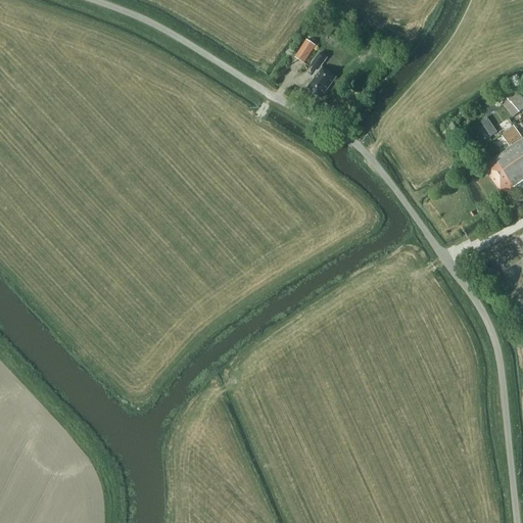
[(303,64),(316,46),(306,40),(294,58),(303,64)]
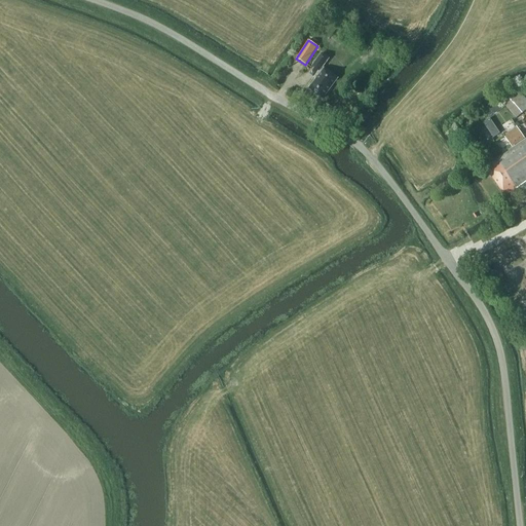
[(379,44),(374,51),(379,57),(384,49),(379,44)]
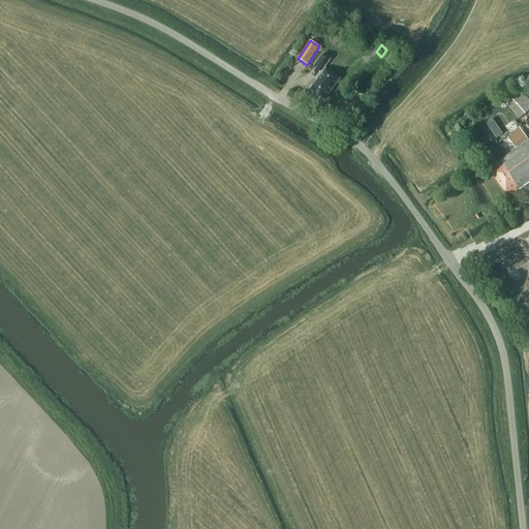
[(323,54),(313,67),(321,73),(322,72),(310,90),(324,101),(340,80),(327,68),(325,69),(324,68),(332,60),(323,54)]
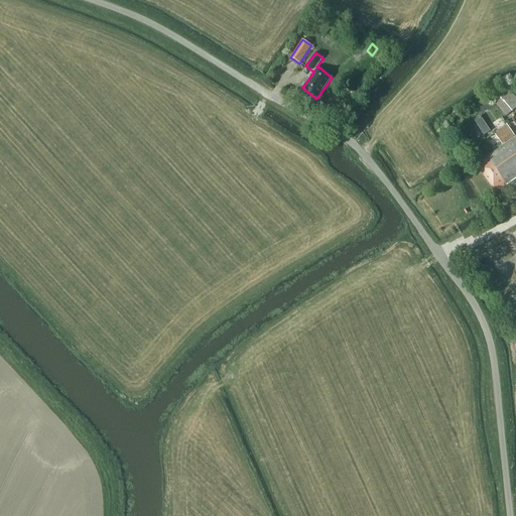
[(376,62),(369,57),(357,72),(364,78),(376,62)]
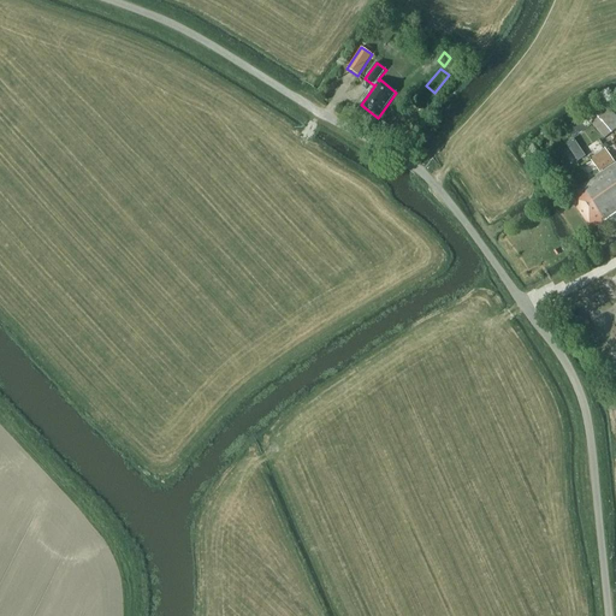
[(615,116),(614,114),(608,106),(588,122),(604,140),(615,129),(615,116)]
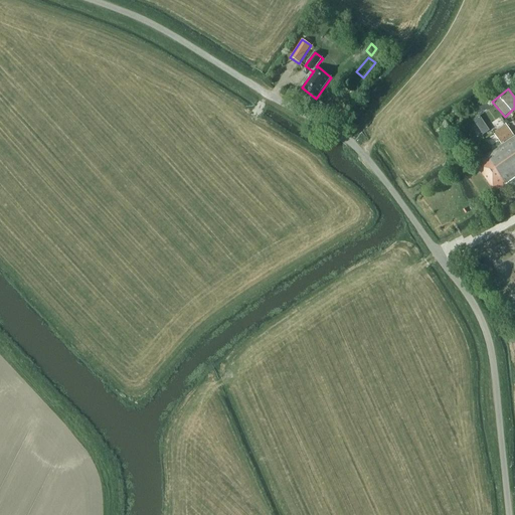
[(479,115),(492,107),(486,98),(473,106),(479,115)]
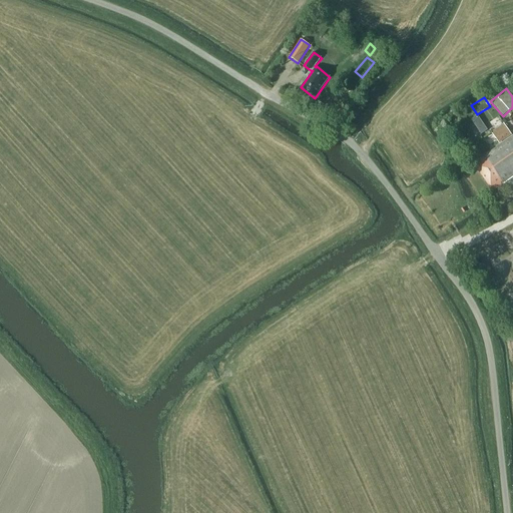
[(487,130),(477,116),(472,120),(481,134),(487,130)]
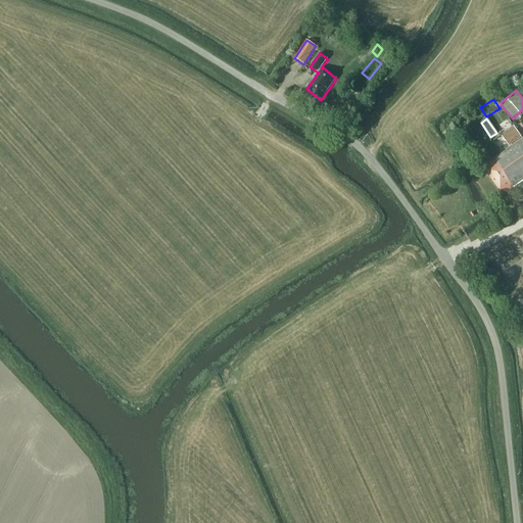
[(509,146),(521,138),(514,126),(501,135),(509,146)]
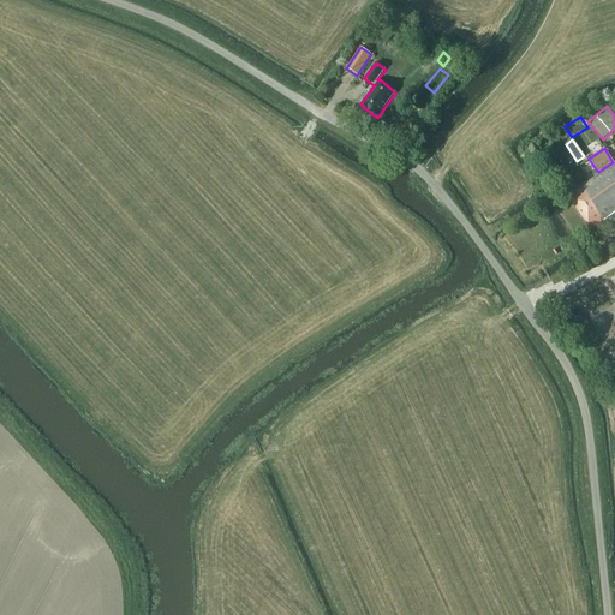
[(614,165),(567,197),(590,230),(614,213),(614,165)]
